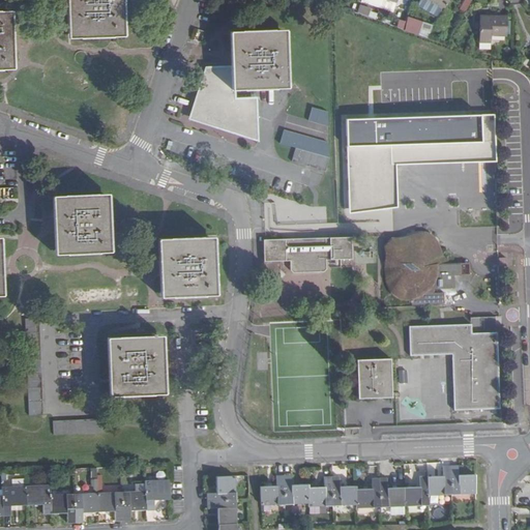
[(67,0),(69,37),(124,35),(122,0),(67,0)]
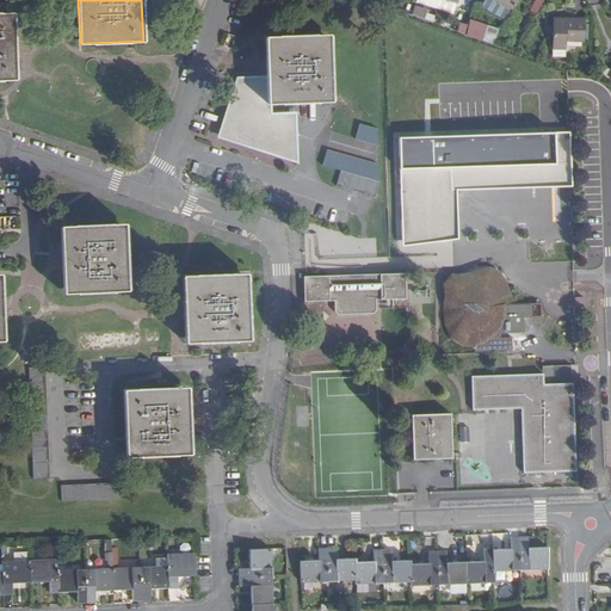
[(507,19),(512,11),(493,0),(485,0),(482,5),(483,8),(503,19),(507,19)]
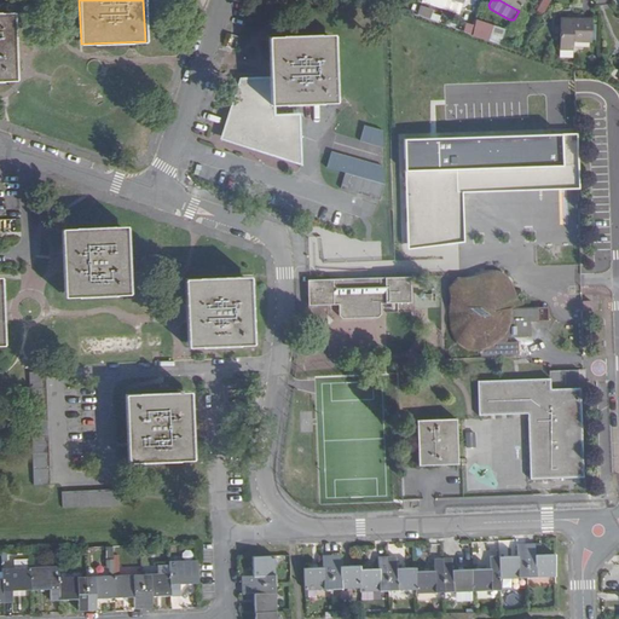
[(499,0),(519,11),(525,0),(499,0)]
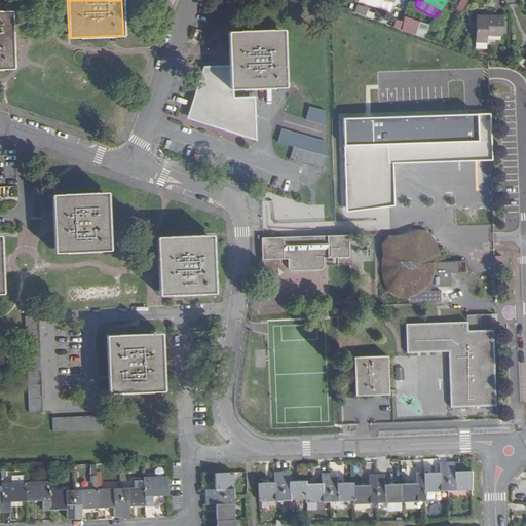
[(463,11),(467,0),(459,0),(456,8),(463,11)]
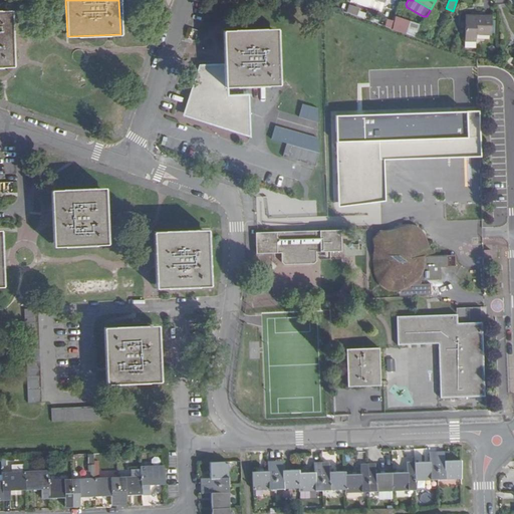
[(346,13),(356,17),(359,9),(349,5),(346,13)]
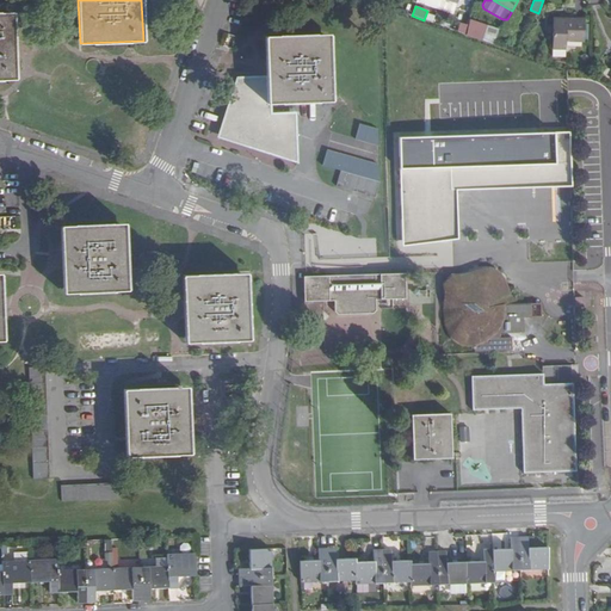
[(14,13),(0,13),(0,79),(17,79),(14,13)]
